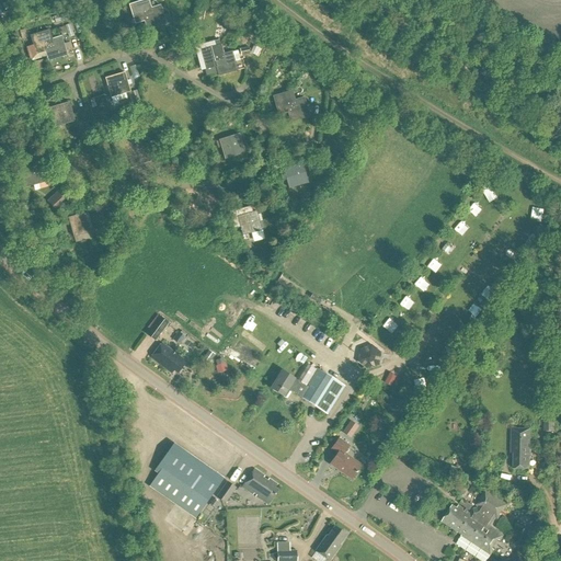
[(147,1),(128,7),(135,26),(144,23),(146,31),(164,25),(171,23),(169,14),(161,15),(159,8),(150,11),(147,1)]
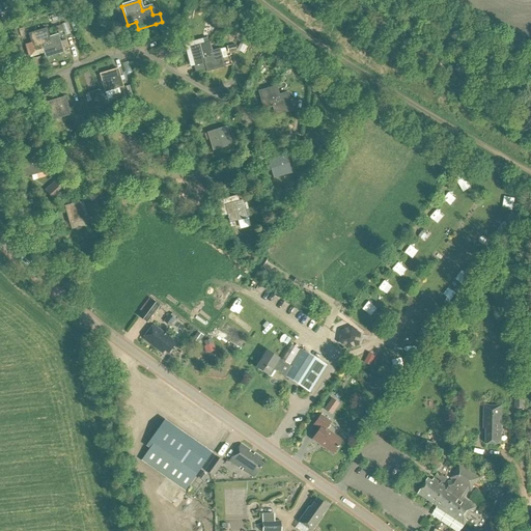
[(211,24),(218,28),(222,20),(215,16),(211,24)]
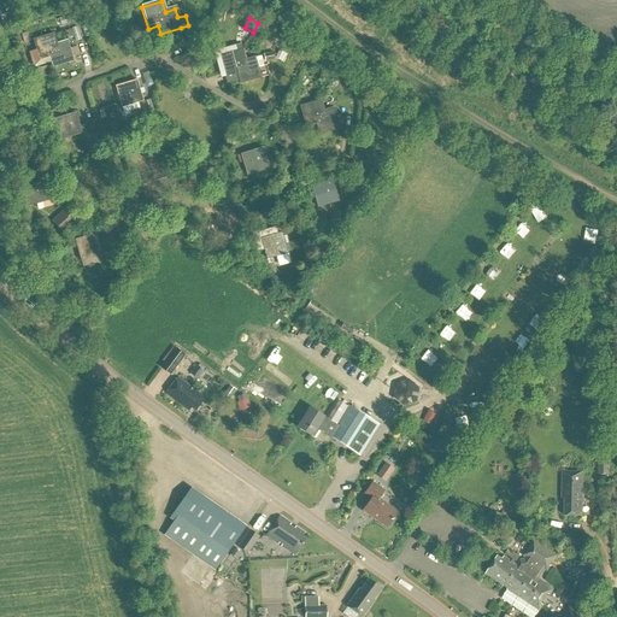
[(77,27),(71,29),(75,42),(77,42),(81,41),(78,33),(77,27)]
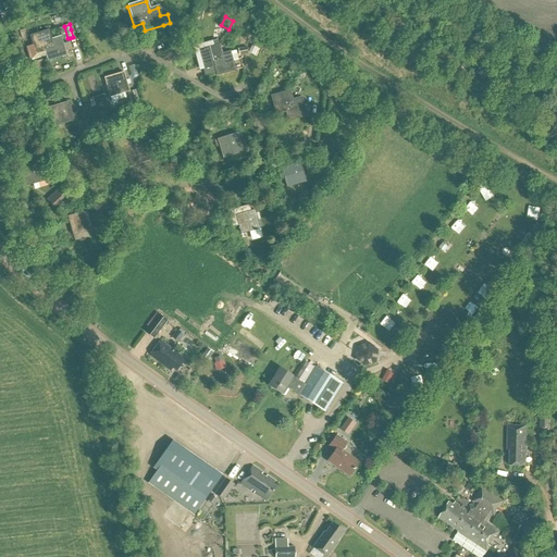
[(47,63),(65,58),(60,39),(50,41),(47,33),(29,38),(35,57),(45,54),(47,63)]
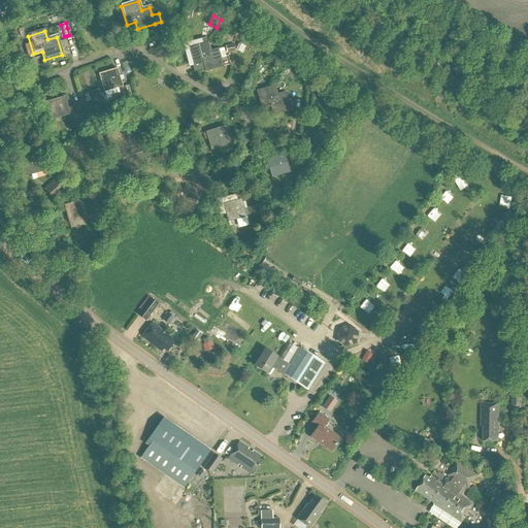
[(205,74),(223,69),(218,51),(209,54),(206,44),(189,50),(194,67),(202,64),(205,74)]
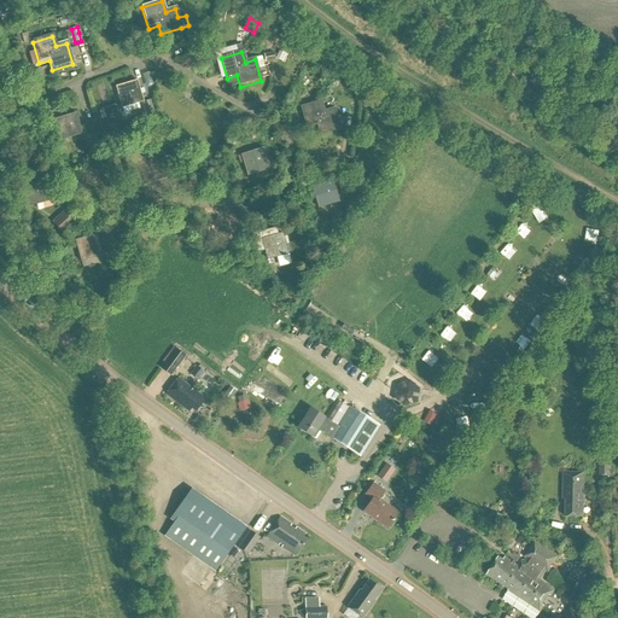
[(275,59),(283,63),(286,54),(279,52),(275,59)]
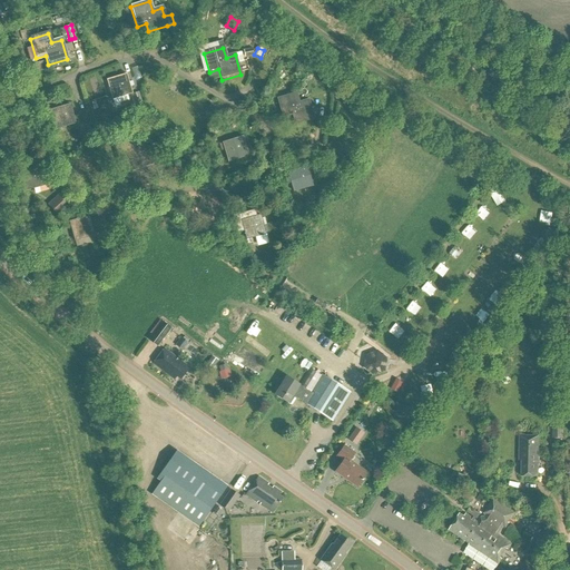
[(252,49),(244,50),(245,58),(254,56),(252,49)]
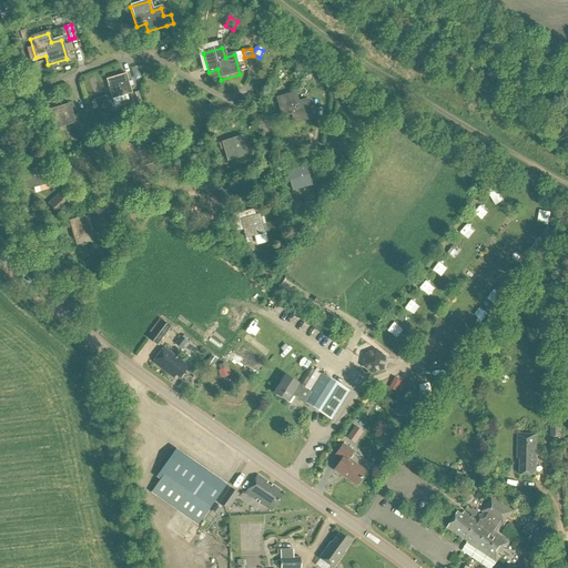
[(46,70),(44,61),(36,63),(38,72),(46,70)]
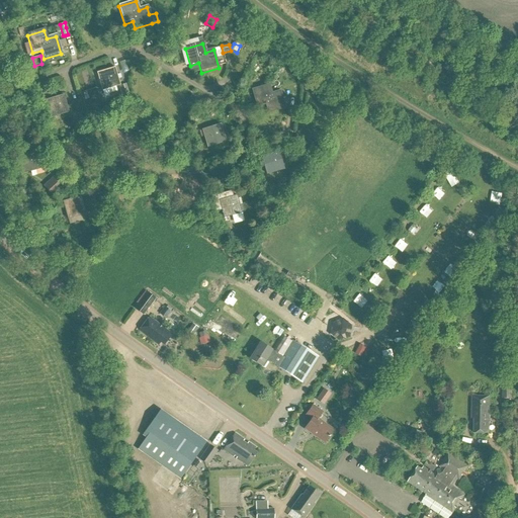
[(102,92),(118,87),(114,70),(97,75),(102,92)]
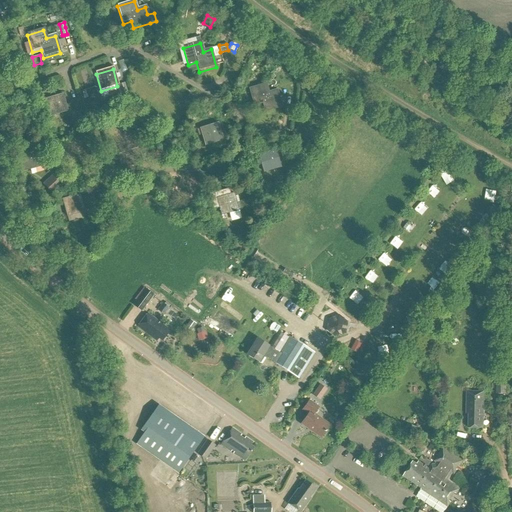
[(125,83),(119,85),(122,95),(128,93),(125,83)]
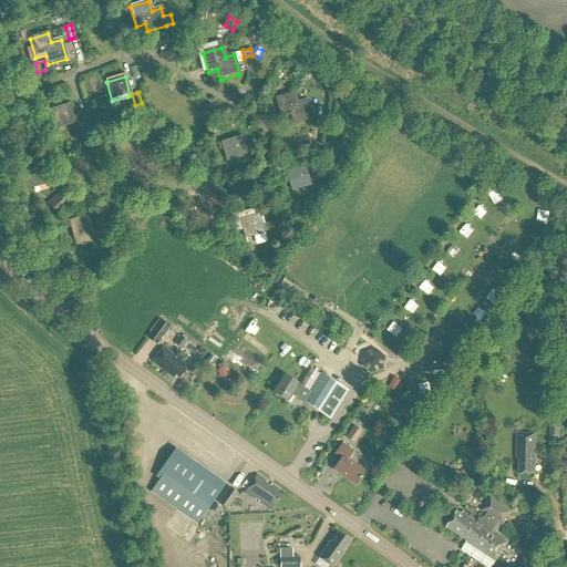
[(292,125),(311,120),(307,101),(297,104),(294,95),(276,101),(280,119),(290,116),(292,125)]
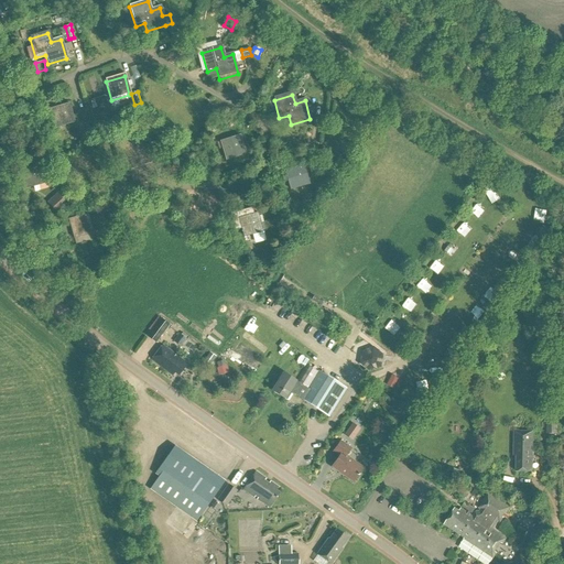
[(55,130),(74,125),(68,105),(50,110),(55,130)]
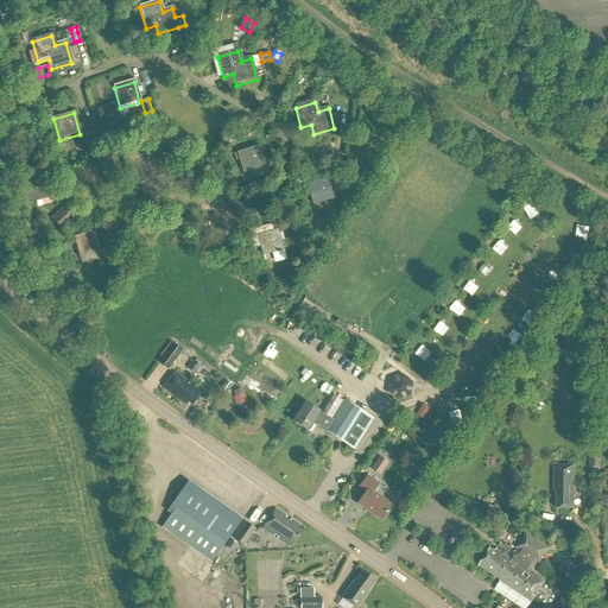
[(26,114),(21,120),(27,125),(31,119),(26,114)]
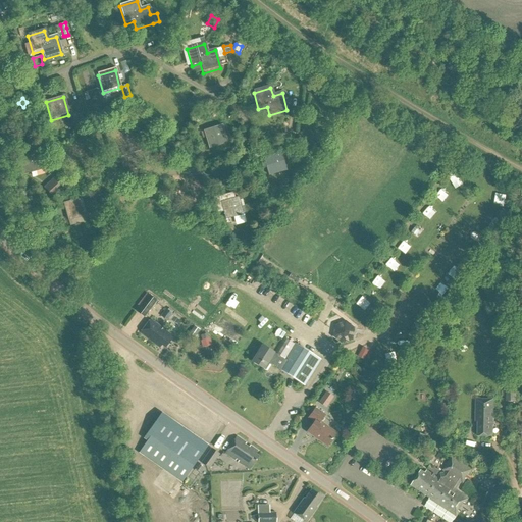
[(209,150),(226,145),(221,127),(204,133),(209,150)]
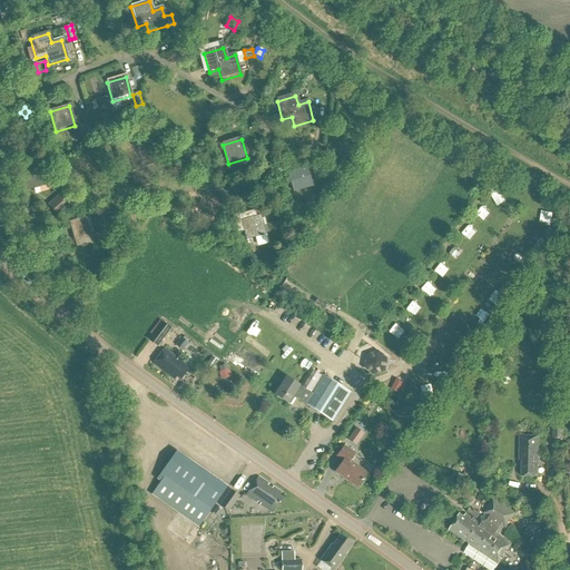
[(131,173),(150,166),(145,147),(136,150),(133,141),(114,147),(119,165),(129,163),(131,173)]
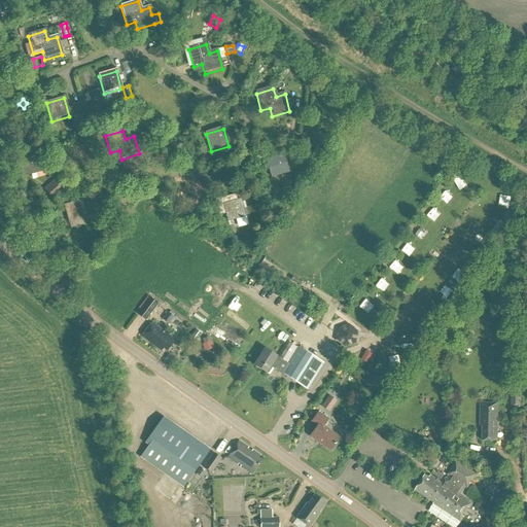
[(172,163),(179,161),(178,151),(170,153),(172,163)]
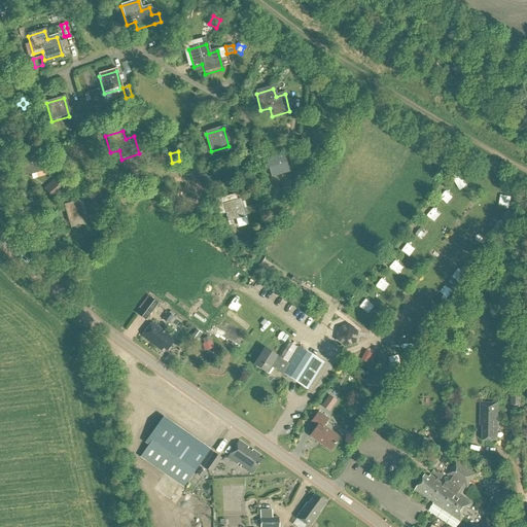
[(23,178),(40,173),(35,155),(18,161),(23,178)]
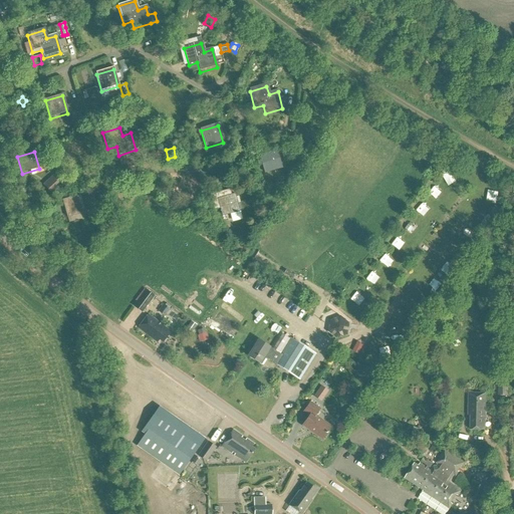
[(264,175),(281,169),(276,152),(258,157),(264,175)]
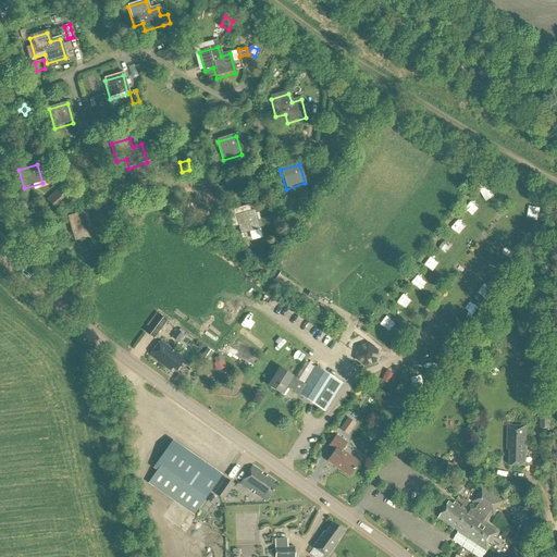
[(60,187),(52,195),(63,206),(71,199),(60,187)]
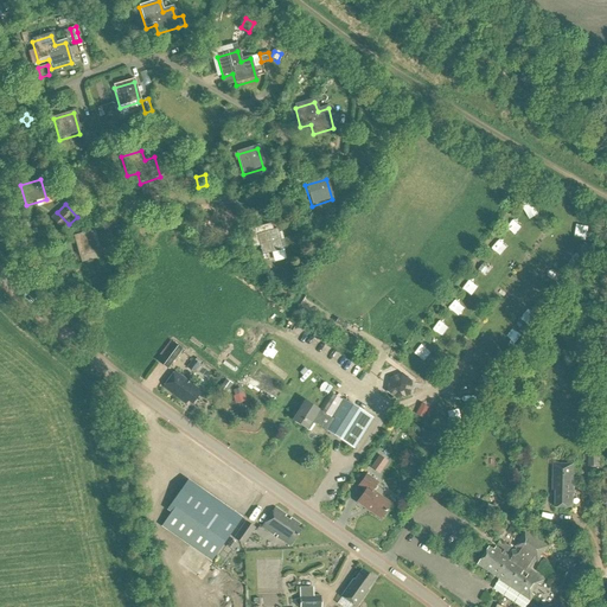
[(262,257),(282,251),(276,231),(256,237),(262,257)]
